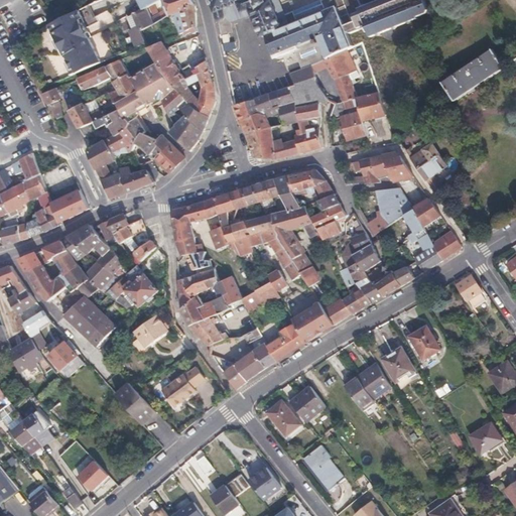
[(144,0),(140,2),(142,9),(134,13),(139,26),(133,28),(134,31),(131,33),(136,47),(145,43),(141,31),(150,25),(159,19),(157,14),(151,17),(147,7),(163,0),(144,0)]
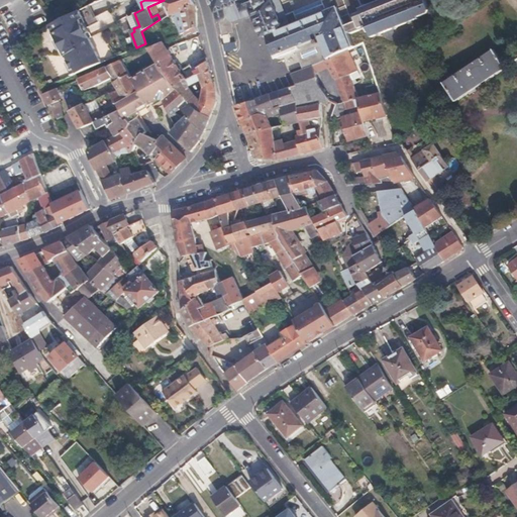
[(198,5),(195,0),(164,0),(169,13),(172,12),(196,6),(198,5)]
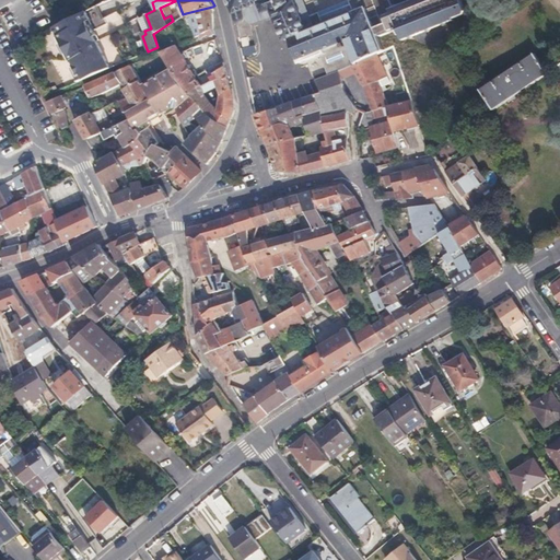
[(294,0),(229,0),(233,12),(235,21),(240,22),(244,22),(245,20),(243,10),(259,3),(263,13),(272,10),(286,39),(290,37),(300,63),(325,54),(325,51),(341,45),(342,49),(350,46),(352,55),(334,61),(337,71),(339,71),(377,53),(382,50),(376,38),(370,21),(368,16),(364,8),(307,31),(304,21),(354,0),(307,0),(296,4),(294,0)]
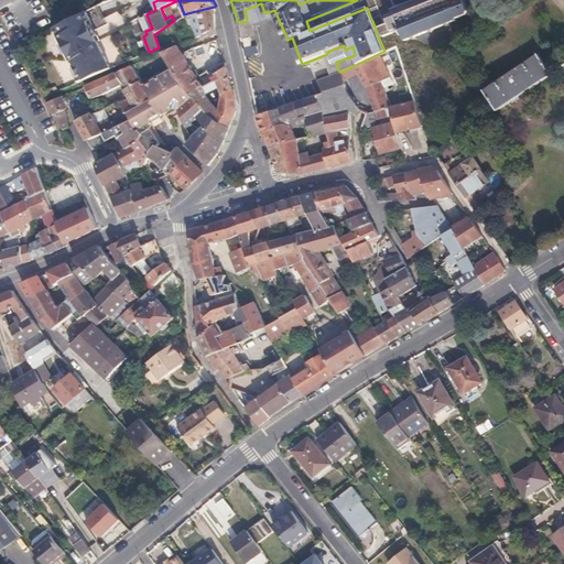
[(392,12),(372,21),(379,39),(400,30),(404,40),(418,34),(420,41),(427,43),(445,36),(448,29),(446,23),(465,15),(467,10),(463,0),(416,0),(392,10),(392,12)]
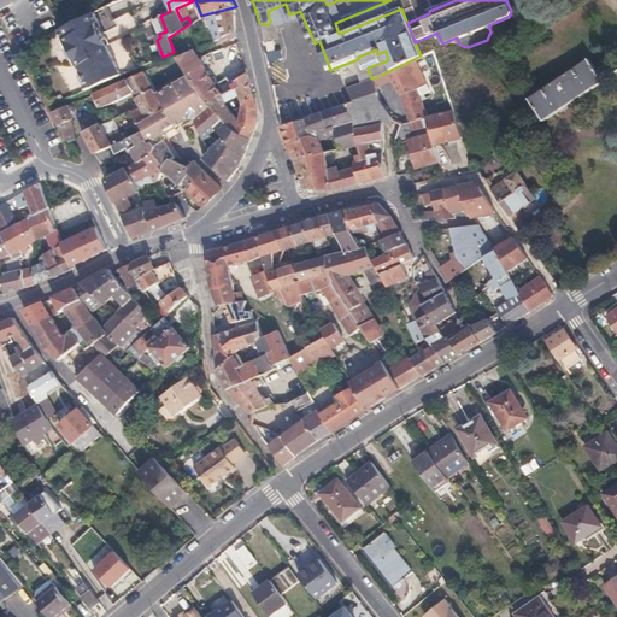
[(235,29),(234,7),(205,15),(206,18),(209,18),(213,39),(219,37),(219,42),(230,39),(231,40),(238,37),(235,29)]
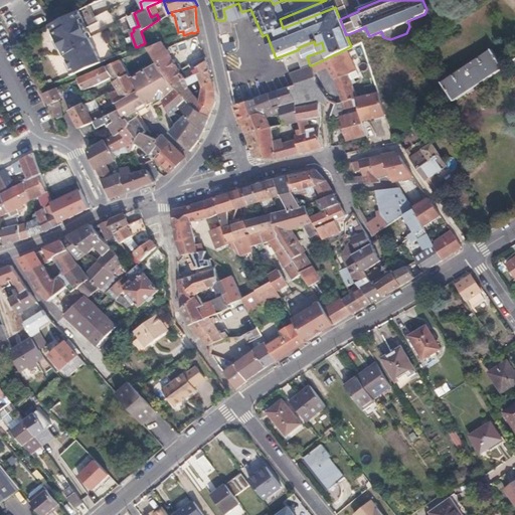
[(76,64),(80,71),(106,61),(81,18),(83,16),(79,8),(56,20),(49,24),(73,66),(76,64)]
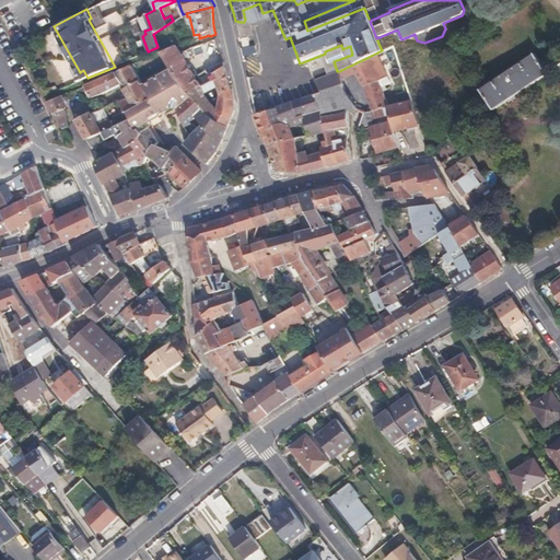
[(173,46),(163,27),(153,34),(158,47),(159,51),(173,46)]
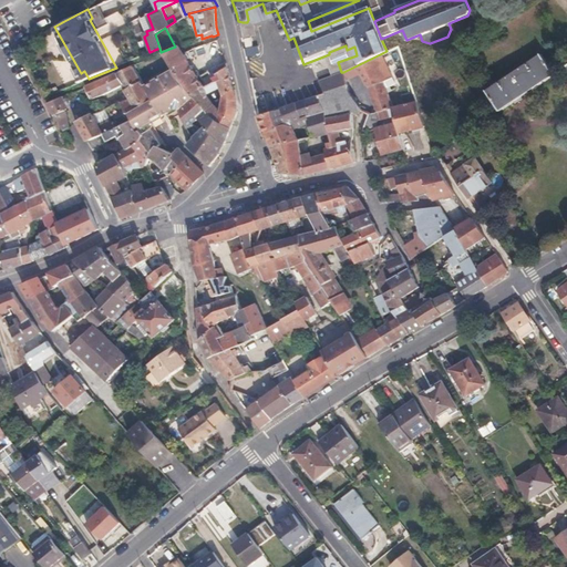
[(177,47),(182,54),(192,47),(188,42),(177,47)]
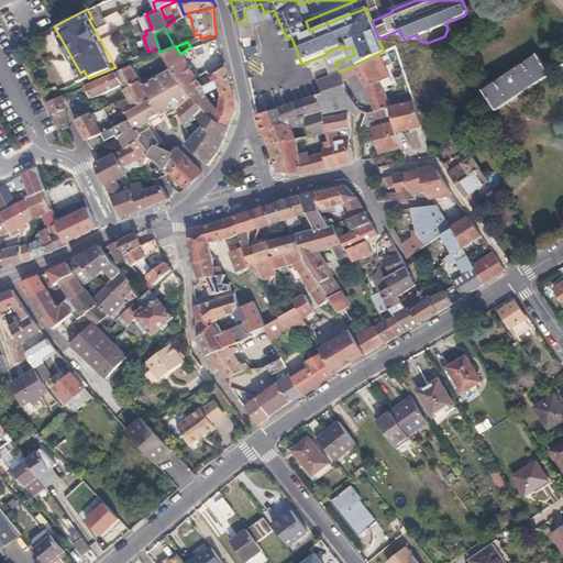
[(199,86),(183,57),(180,54),(176,46),(174,46),(159,52),(172,70),(179,80),(188,90),(199,86)]
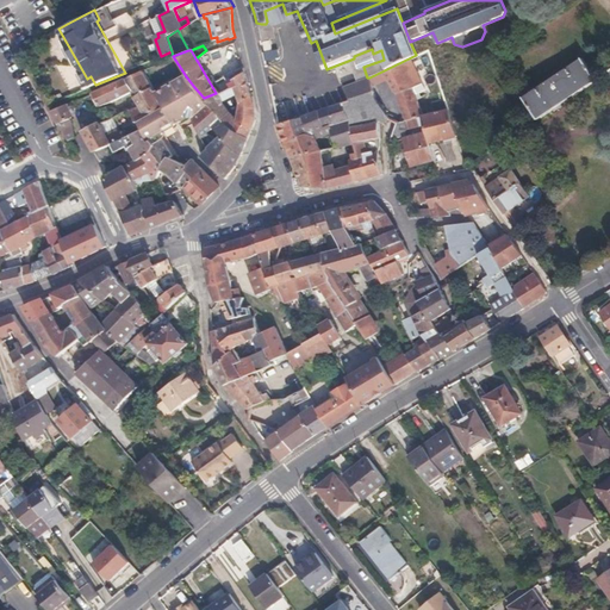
[(394,88),(406,119),(422,116),(424,114),(418,97),(414,85),(422,81),(411,57),(369,78),(372,83),(388,75),(394,88)]
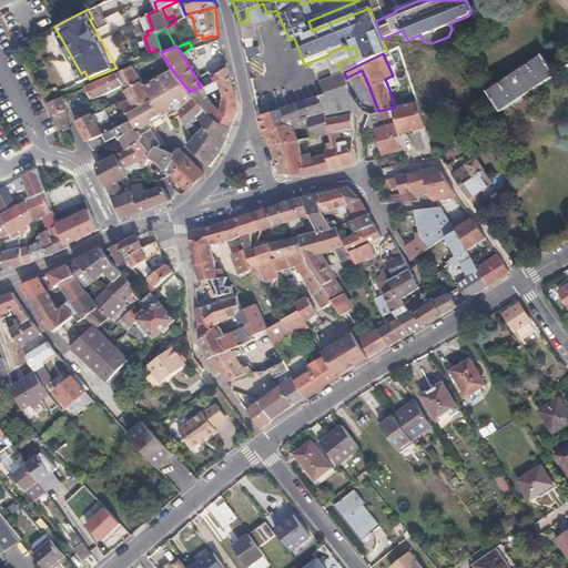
[(487,89),(500,110),(556,73),(543,53),(487,89)]
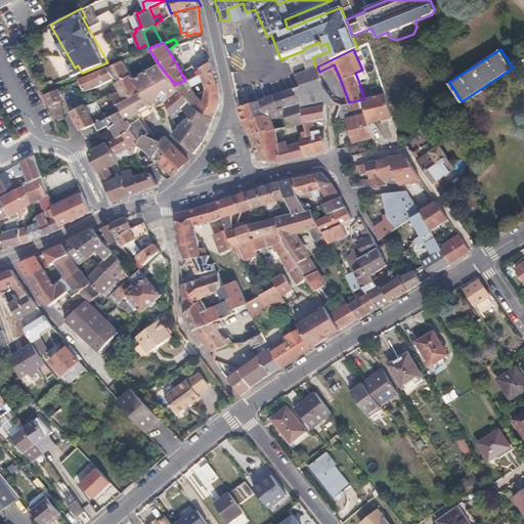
[(215,83),(209,57),(191,67),(200,68),(201,71),(202,75),(205,86),(206,89),(215,83)]
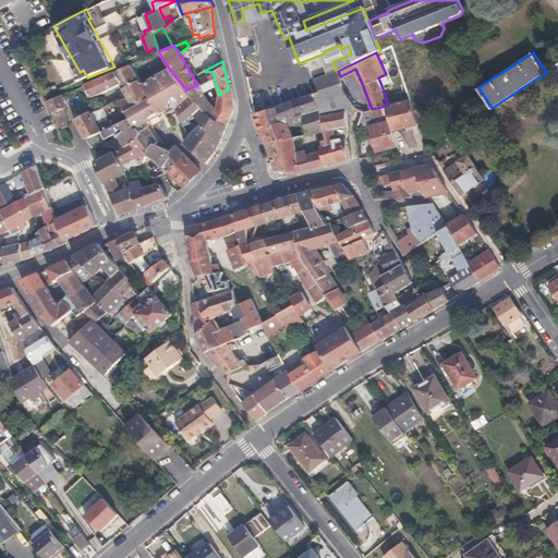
[(126,87),(138,80),(130,64),(117,70),(122,82),(123,82),(126,87)]
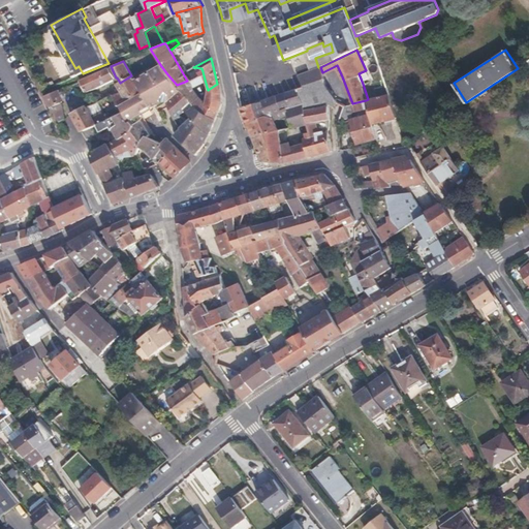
[(116,78),(111,66),(82,80),(87,91),(100,85),(116,78)]
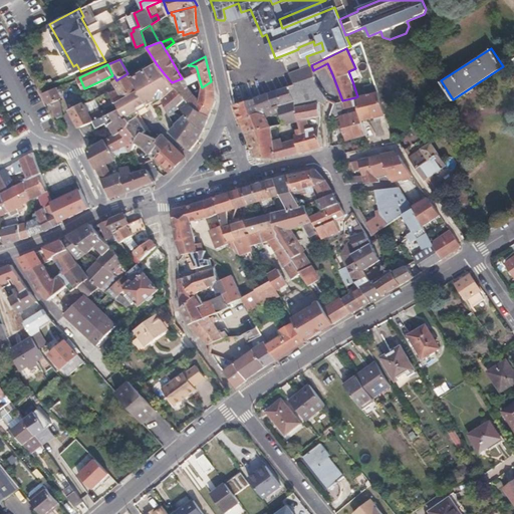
[(178,90),(172,82),(164,73),(157,64),(148,69),(146,66),(137,71),(138,73),(130,78),(137,90),(124,96),(115,101),(118,105),(123,112),(126,112),(131,122),(139,116),(151,109),(152,112),(161,108),(159,103),(166,99),(178,90)]
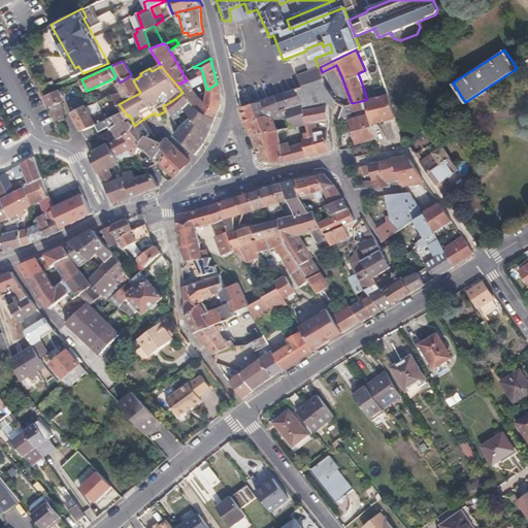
[(324,78),(322,72),(320,67),(318,67),(298,75),(302,86),(324,78)]
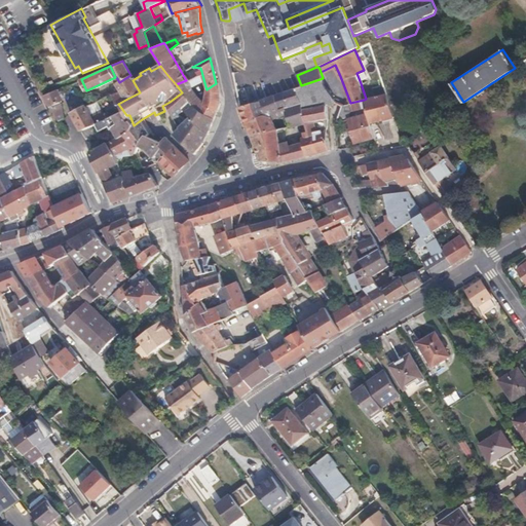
[(368,79),(364,70),(357,73),(361,83),(368,79)]
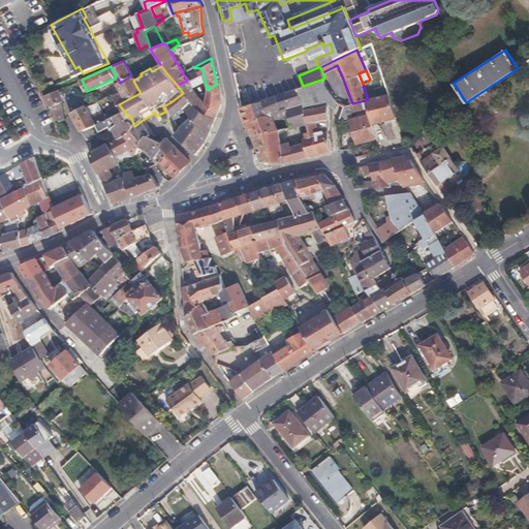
[(203,71),(190,78),(192,81),(204,75),(203,71)]
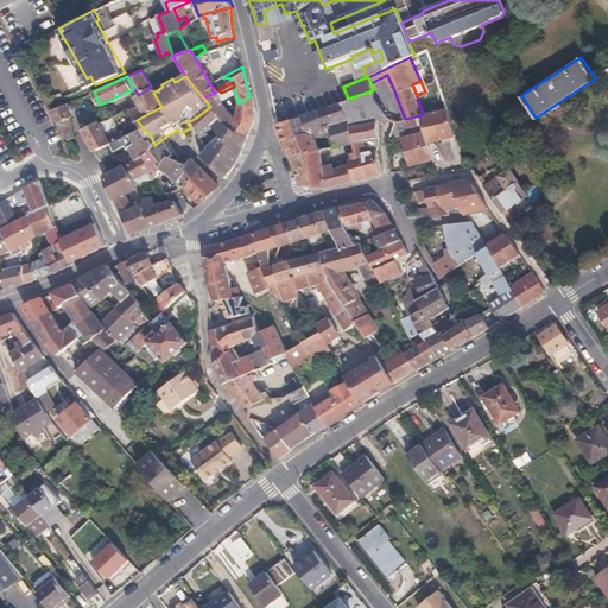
[(138,95),(139,97),(143,103),(147,114),(162,107),(153,93),(151,87),(138,95)]
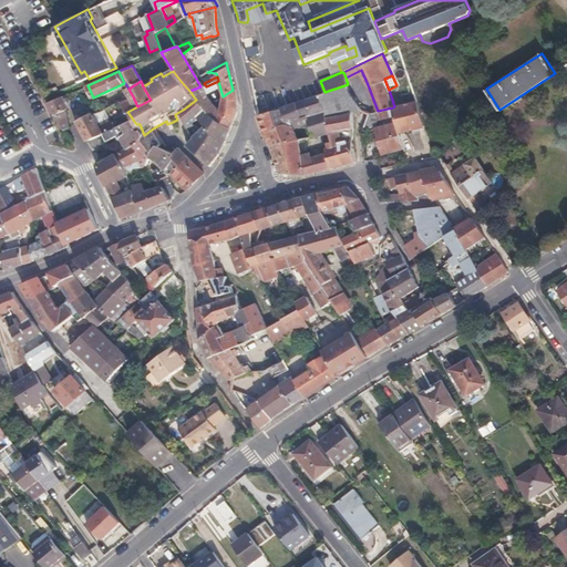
[(206,86),(203,89),(206,94),(209,100),(222,93),(218,81),(206,86)]
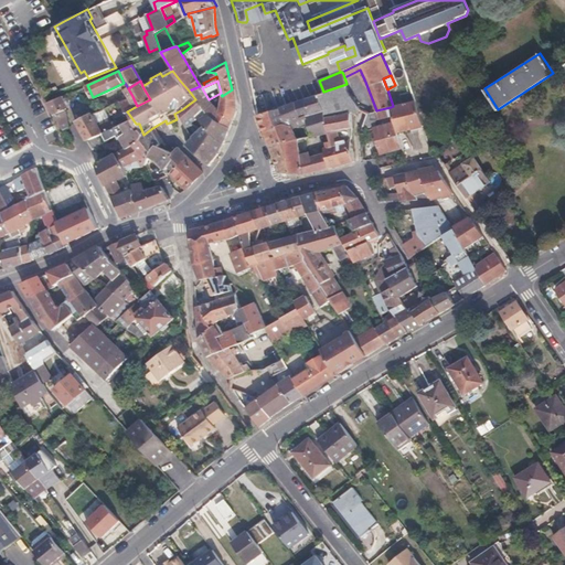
[(351,114),(359,110),(359,106),(353,97),(350,94),(347,88),(347,84),(323,92),(317,94),(322,110),(324,119),(351,114)]
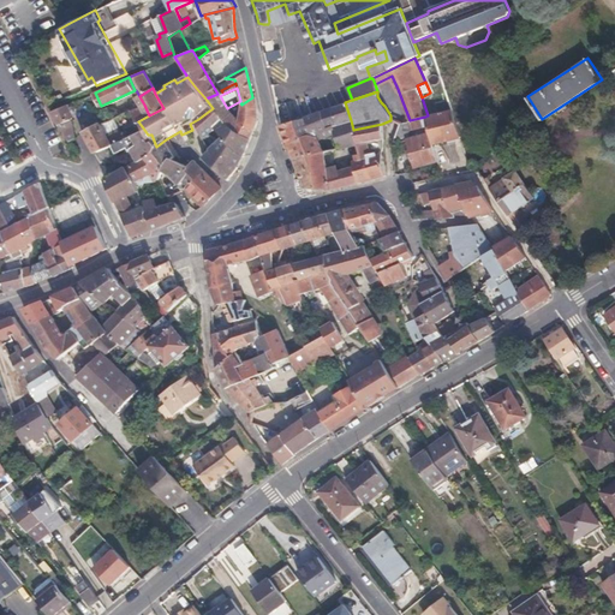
[(219,94),(218,94),(206,99),(213,108),(233,129),(255,129),(257,120),(258,109),(254,97),(252,97),(242,105),(240,115),(236,117),(227,108),(224,102),(220,96),(219,94)]
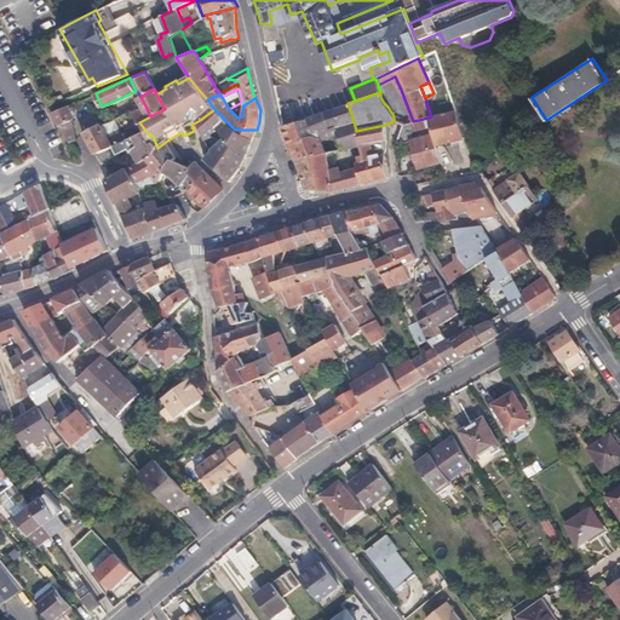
[(384,103),(388,107),(396,102),(394,97),(384,103)]
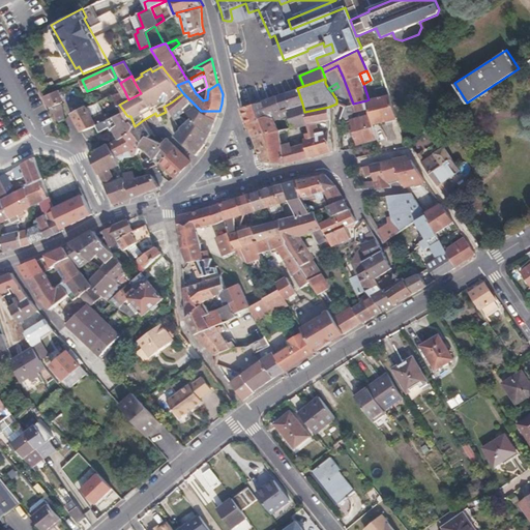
[(108,91),(110,96),(113,95),(124,90),(121,85),(108,91)]
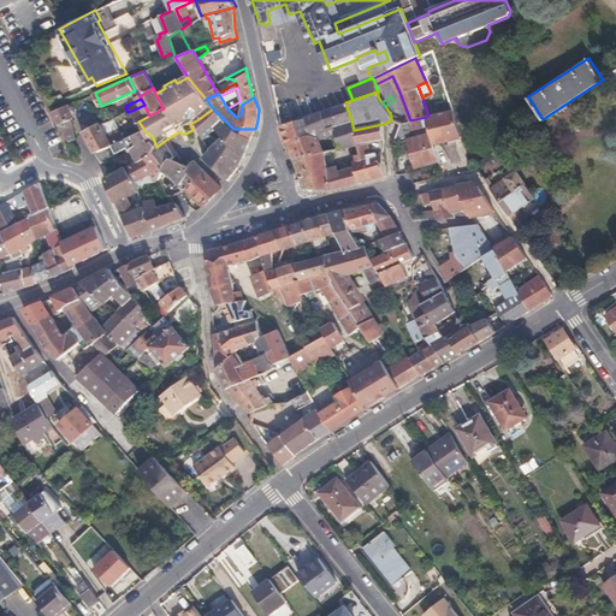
[(318,132),(351,120),(345,102),(320,112),(282,125),(295,159),(325,153),(320,140),(318,132)]
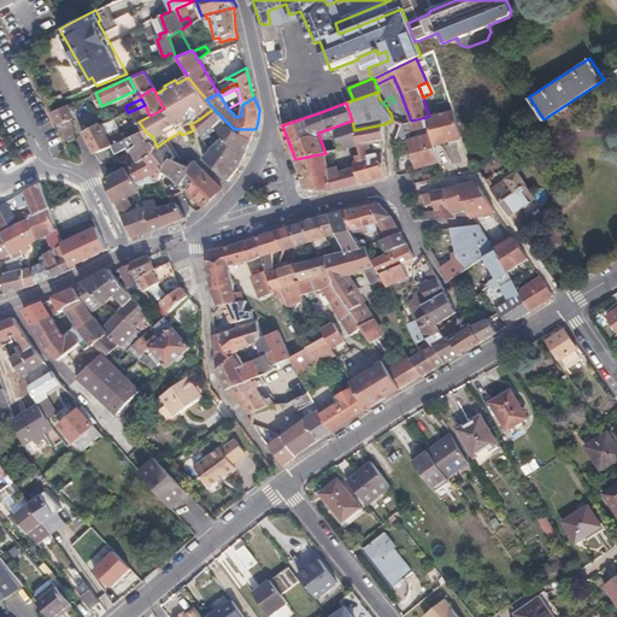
[(68,140),(75,136),(72,119),(69,105),(52,112),(68,140)]
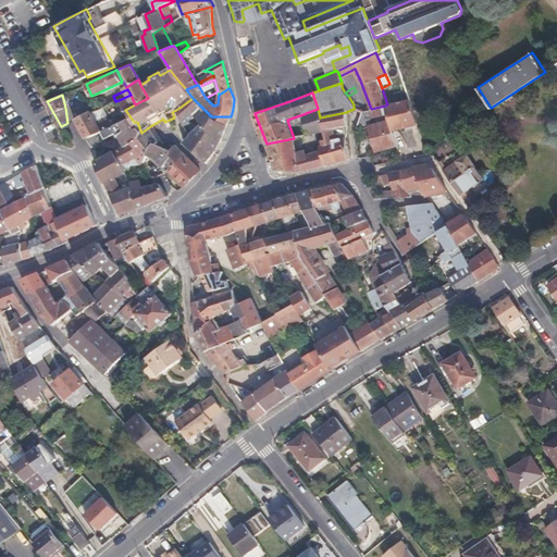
[(131,95),(119,100),(125,110),(135,104),(131,95)]
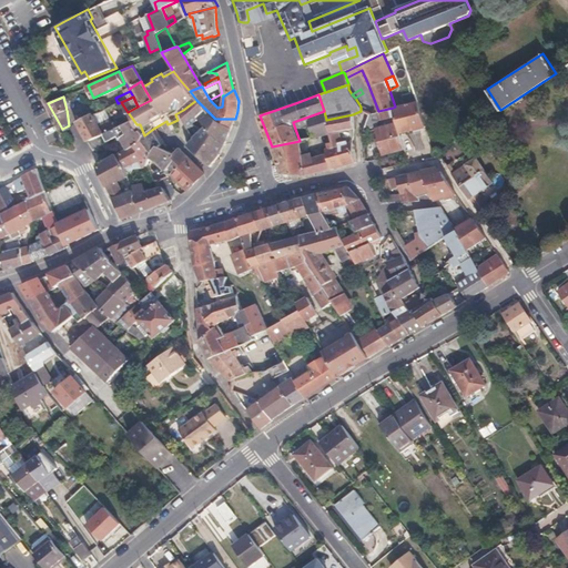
[(226,142),(235,119),(215,119),(196,100),(183,110),(189,125),(200,118),(206,127),(196,137),(190,142),(210,165),(219,155),(226,142)]
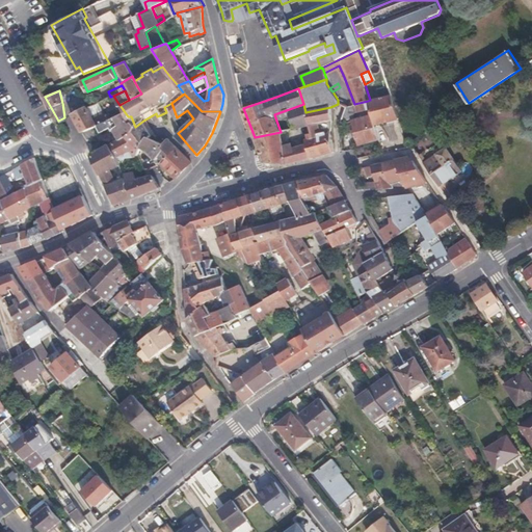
[(374,124),(398,118),(391,95),(387,96),(370,100),(368,101),(371,114),(374,124)]
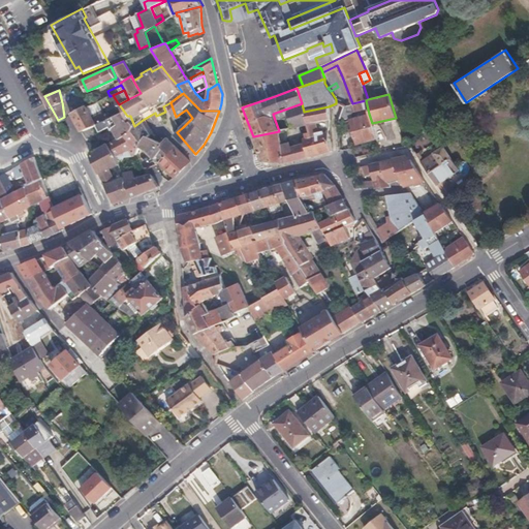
[(307,123),(304,112),(302,103),(273,114),(275,120),(289,115),(293,127),(303,124),(307,123)]
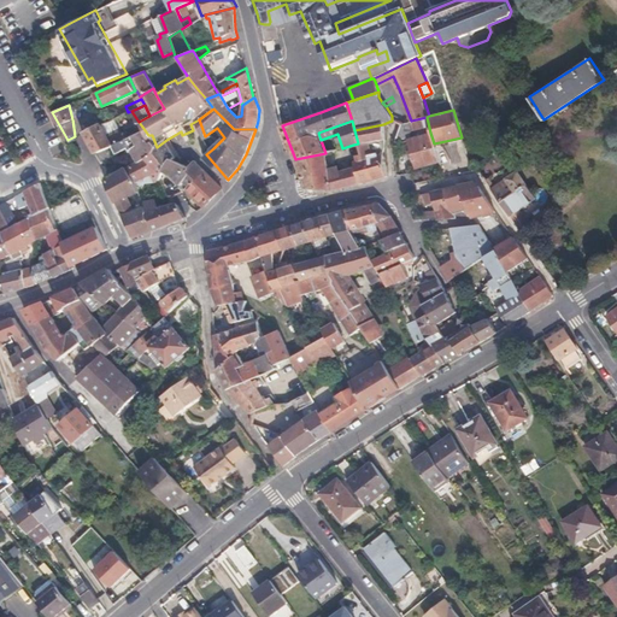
[(84,131),(97,151),(112,142),(107,135),(101,124),(100,122),(84,131)]
